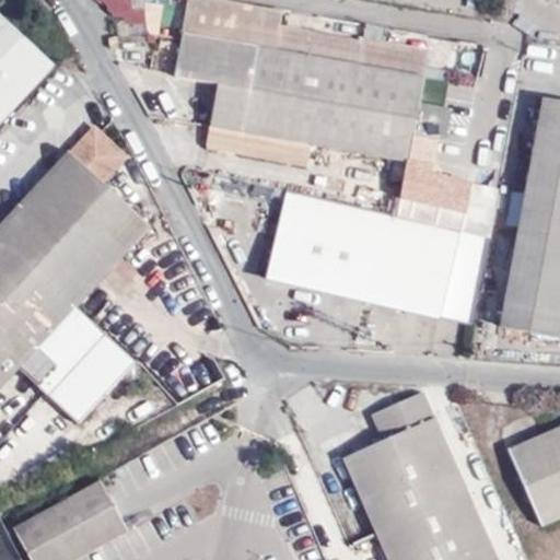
[(98,0),(98,15),(127,16),(127,0),(98,0)]
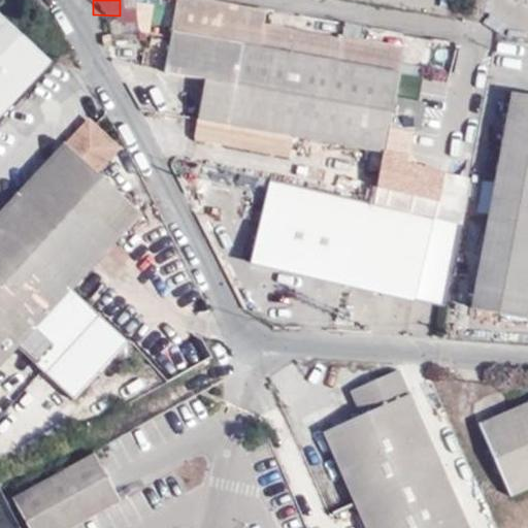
[(286,158),(291,136),(337,145),(352,67),(398,75),(402,48),(338,36),(337,41),(263,30),(265,9),(217,0),(187,0),(172,70),(207,78),(194,139),(286,158)]
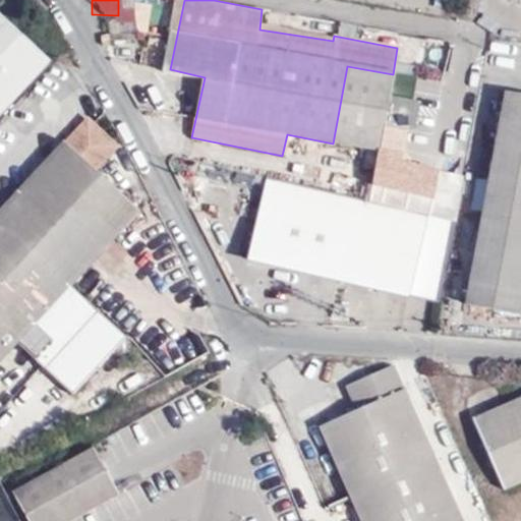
[(0,117),(51,62),(0,13),(0,117)]
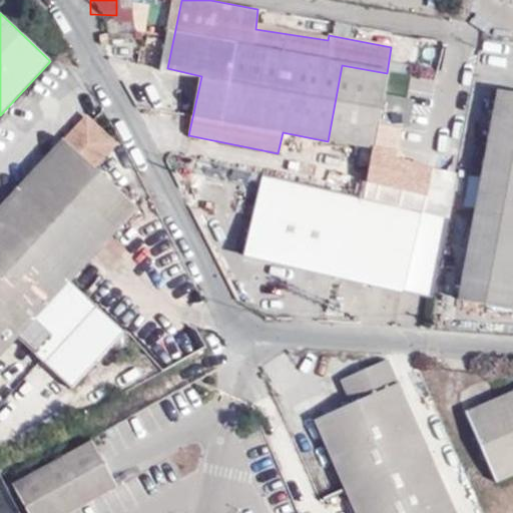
[(373,148),(384,92),(387,73),(342,65),(328,141),(373,148)]
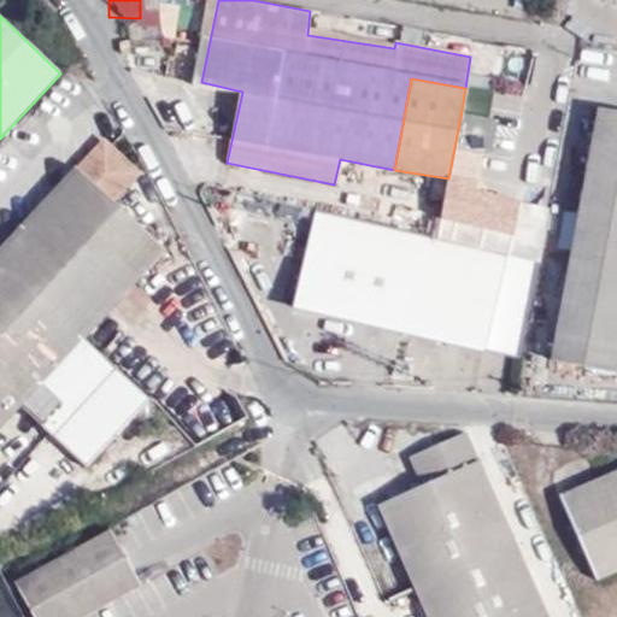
[(486,115),(491,93),(465,88),(462,111),(486,115)]
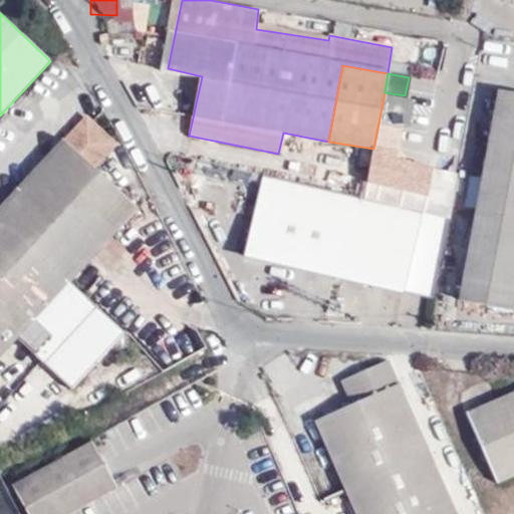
[(459,301),(513,310),(513,94),(498,91),(459,301)]
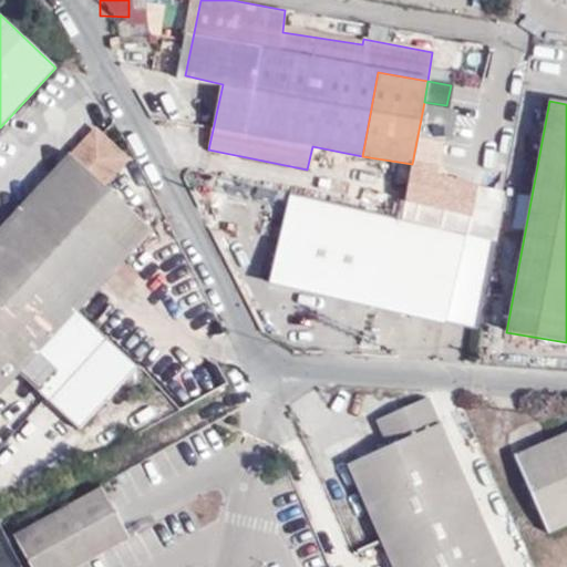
[(102,184),(123,160),(100,137),(78,161),(71,155),(0,232),(0,395),(20,374),(80,431),(136,368),(78,312),(152,230),(102,184)]
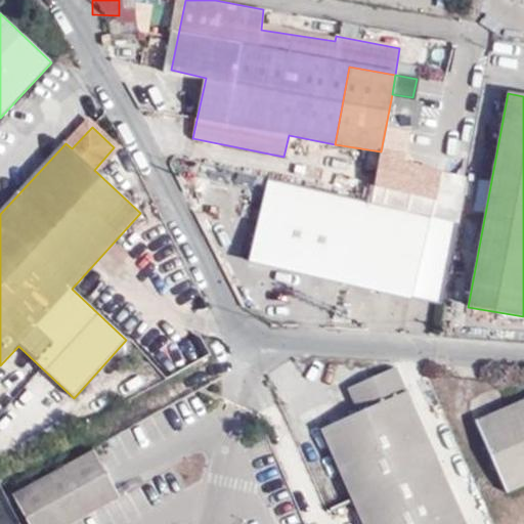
[(269,181),(250,263),(285,271),(365,290),(441,307),(459,224),(373,204),(372,204),(290,185),(269,181)]
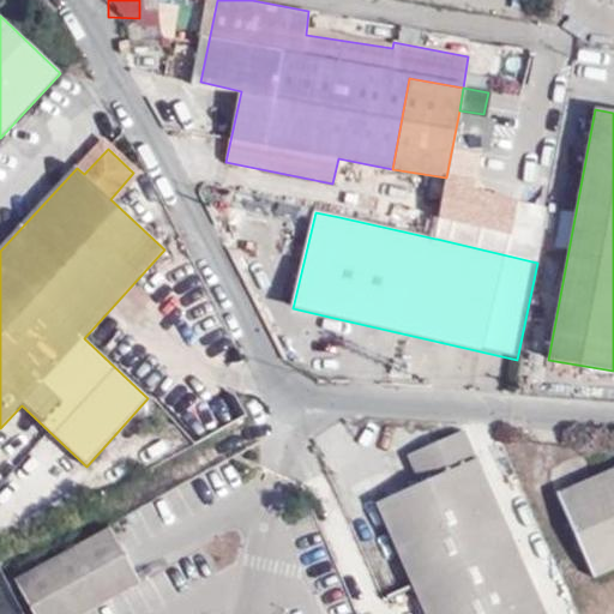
[(422,613),(542,613),(462,432),(405,457),(419,486),(373,505),(422,613)]
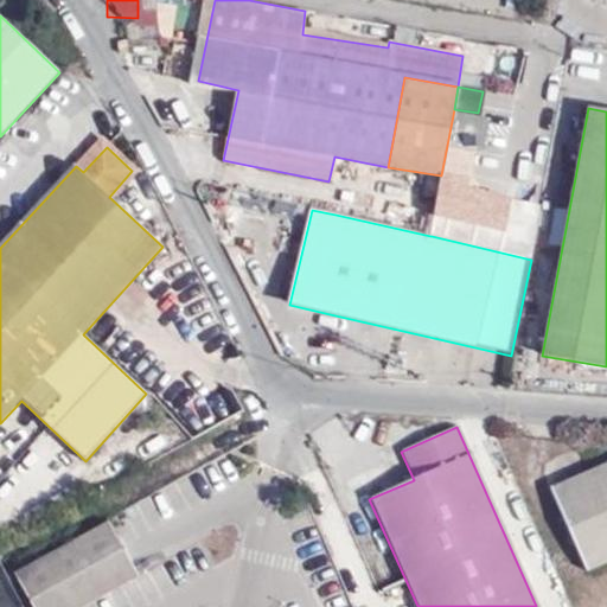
[(606,464),(551,489),(587,572),(606,562),(606,464)]
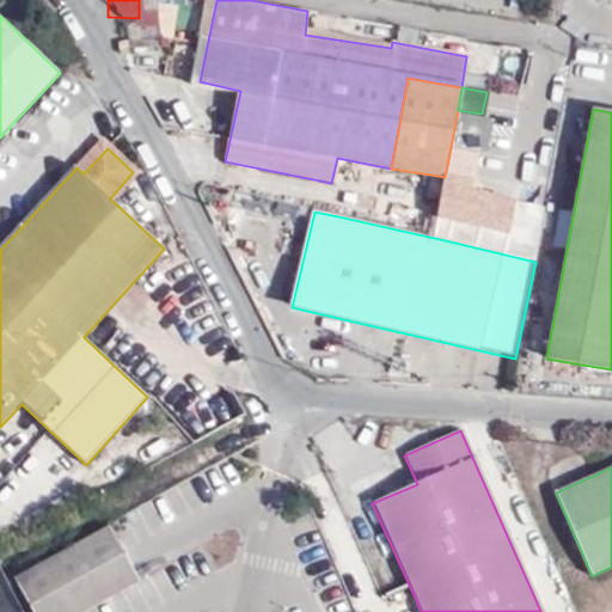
[(32,611),(84,611),(140,581),(110,527),(17,580),(32,611)]
